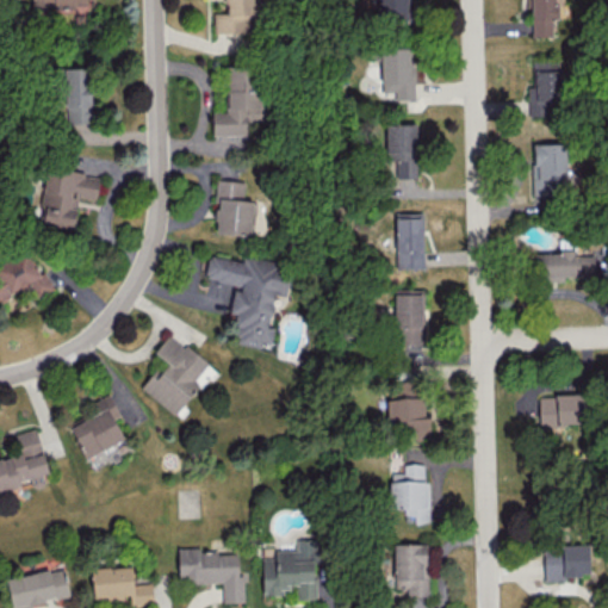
[(32,0),(33,10),(91,10),(91,0),(32,0)]
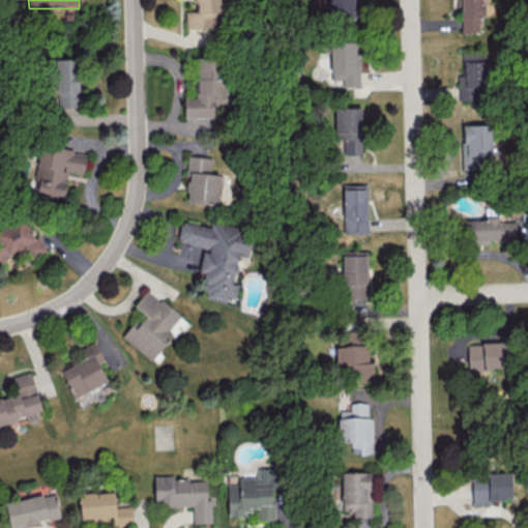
[(187,30),(220,30),(220,15),(229,15),(228,0),(197,0),(197,12),(187,12),(187,30)]
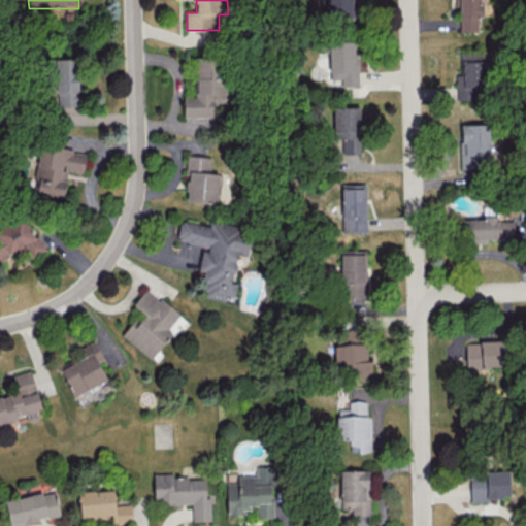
[(358,0),(327,0),(328,21),(359,21),(358,0)]
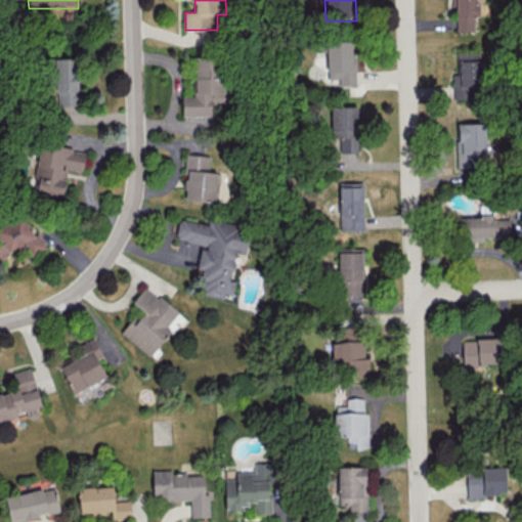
[(457,0),(459,34),(477,33),(477,17),(490,17),(490,5),(486,5),(485,0),(457,0)]
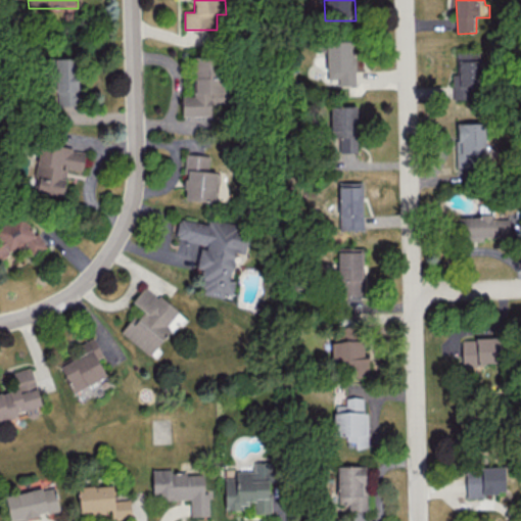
[(340,87),(358,86),(356,43),(327,43),(328,80),(339,80),(340,87)]
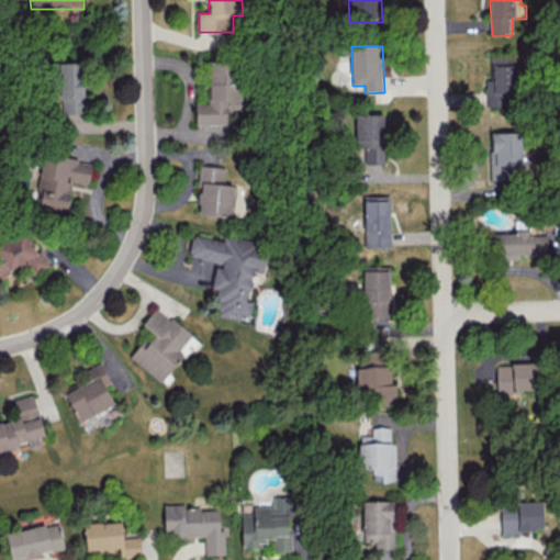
[(490,81),(489,107),(516,108),(516,58),(493,58),(493,82),(490,81)]
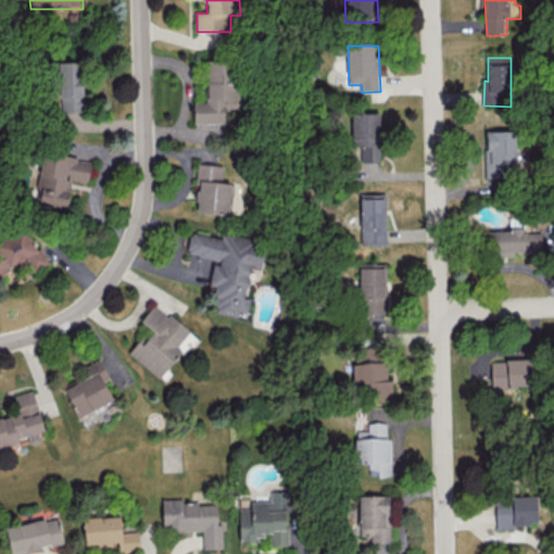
[(61,63),(61,115),(85,114),(84,63),(61,63)]
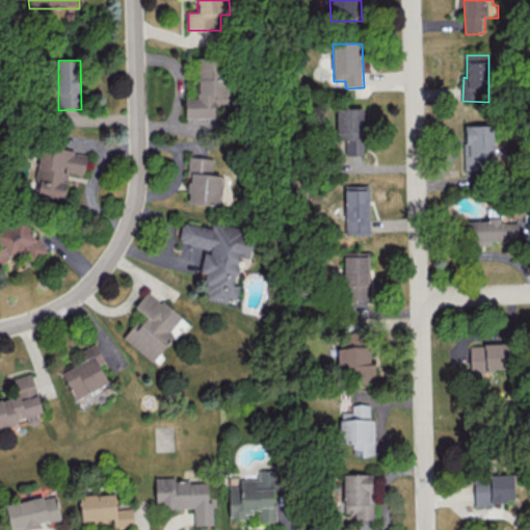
[(200,80),(200,100),(187,99),(187,120),(216,120),(216,105),(230,105),(231,80),(200,80)]
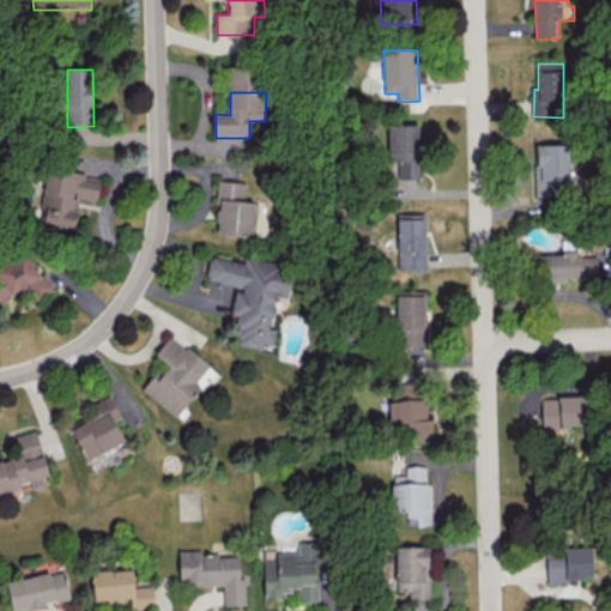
[(421,181),(419,126),(389,126),(389,155),(398,155),(398,181),(421,181)]
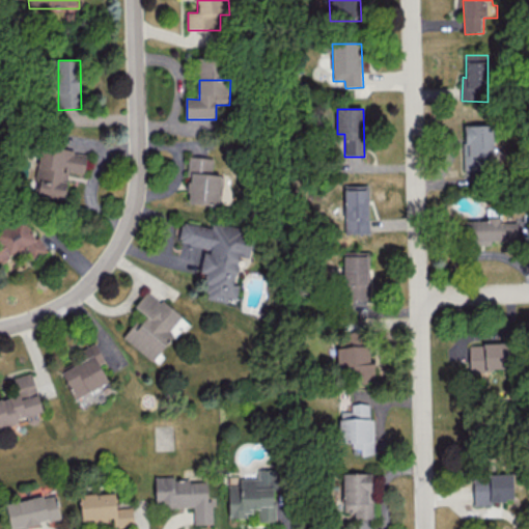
[(465,127),(466,170),(495,169),(494,126),(465,127)]
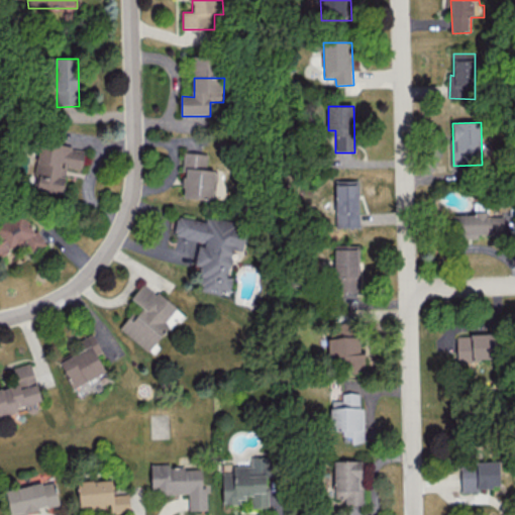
[(37,191),(64,195),(68,169),(84,171),(87,149),(40,143),(36,176),(39,176),(37,191)]
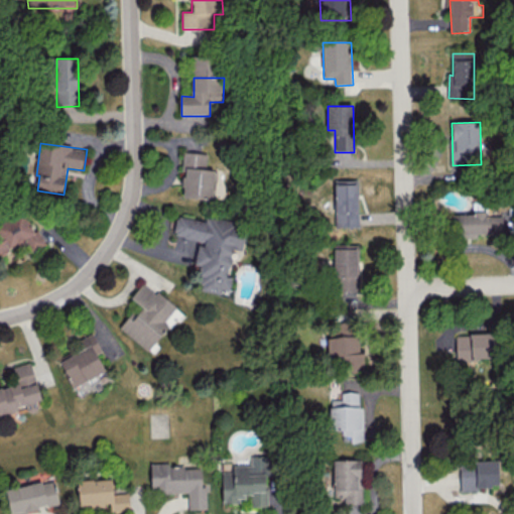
[(208,154),(186,153),(182,199),(214,201),(216,171),(206,170),(208,154)]
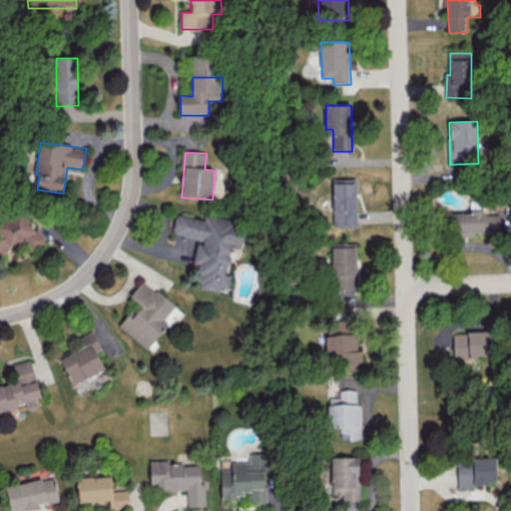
[(358,226),(357,180),(334,180),(335,227),(358,226)]
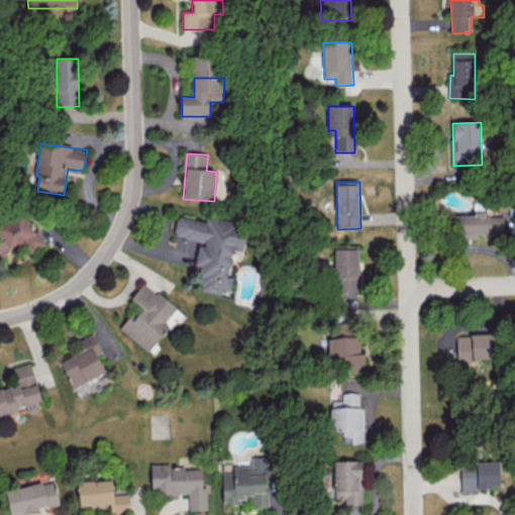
[(0,253),(1,256),(28,242),(34,253),(44,248),(25,212),(0,225),(0,253)]
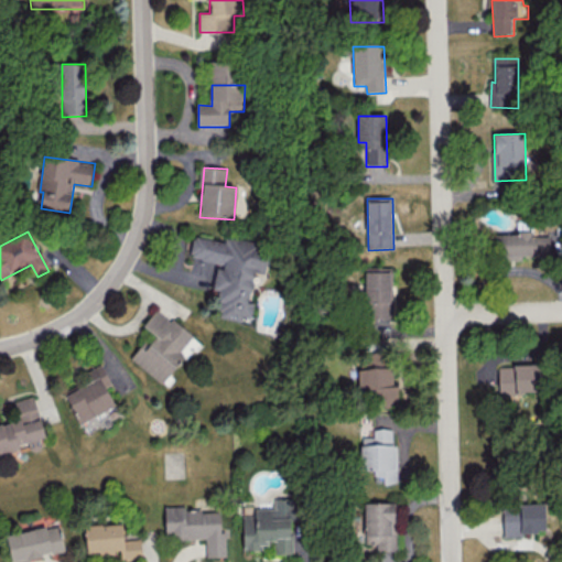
[(552,258),(552,237),(533,238),(533,233),(519,233),(519,236),(495,236),(495,259),(552,258)]
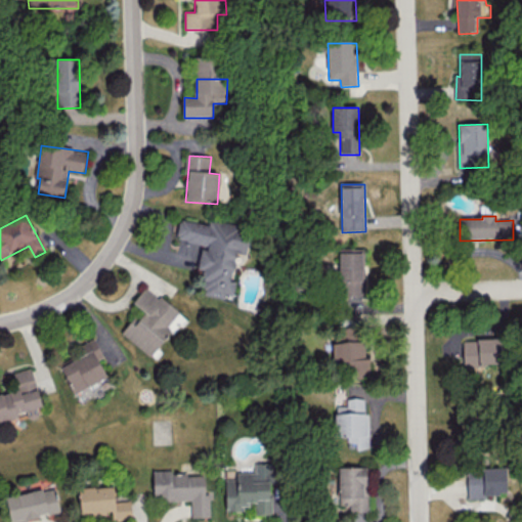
[(202,296),(225,300),(226,296),(234,297),(236,281),(232,281),(236,253),(249,255),(251,237),(242,236),(243,229),(180,219),(177,242),(203,246),(199,270),(206,271),(202,296)]
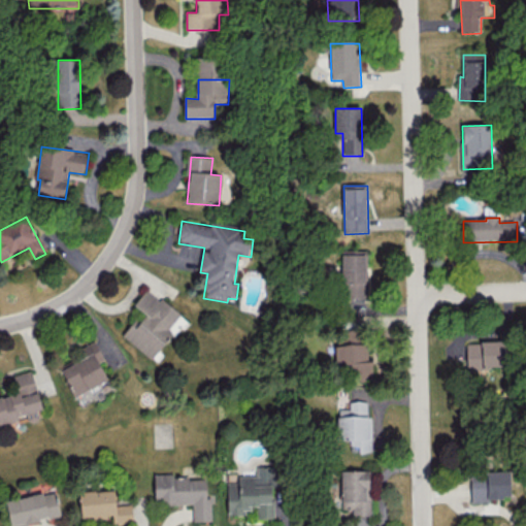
[(369,254),(343,253),(342,299),(367,299),(369,254)]
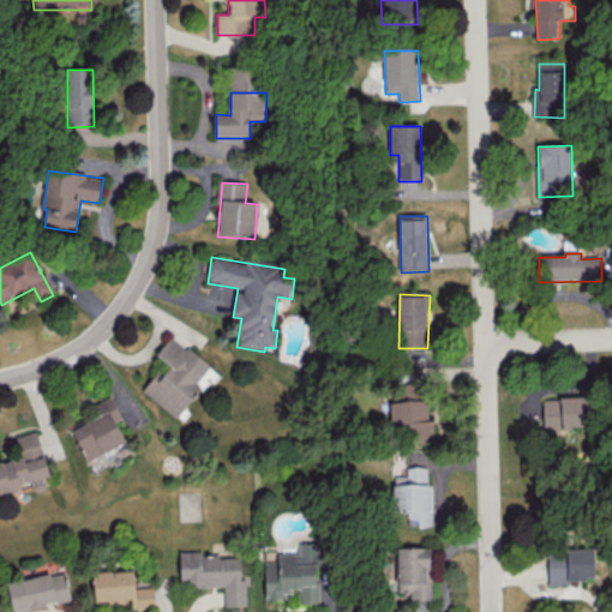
[(143,393),(179,420),(217,373),(172,337),(157,357),(172,367),(160,382),(155,377),(143,393)]
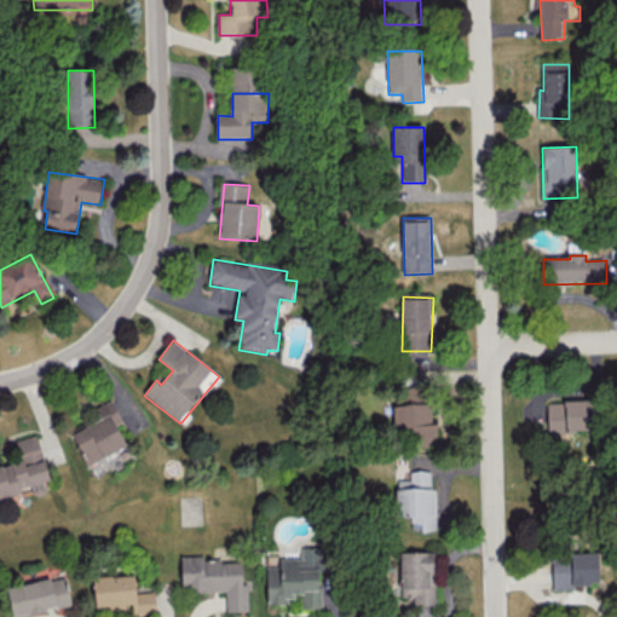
[(439,444),(437,424),(430,425),(426,390),(401,392),(403,405),(393,407),(397,440),(409,439),(410,448),(439,444)]
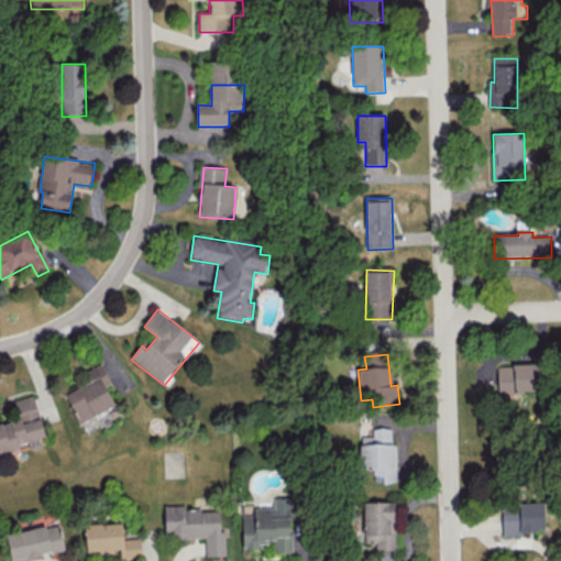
[(66,395),(80,425),(117,406),(107,387),(112,385),(102,364),(88,372),(94,382),(66,395)]
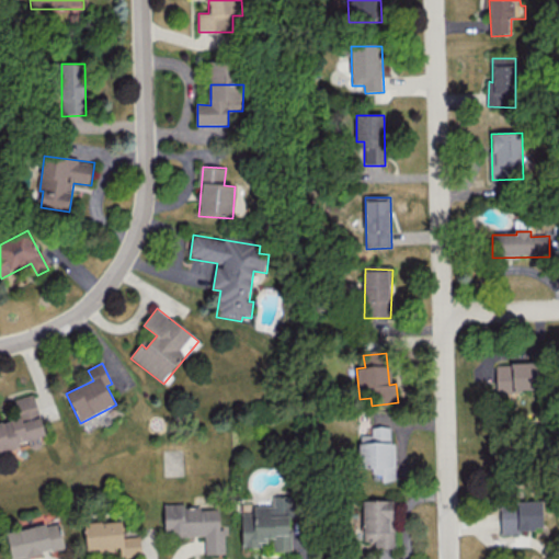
[(538,363),(497,364),(498,392),(538,391),(538,363)]
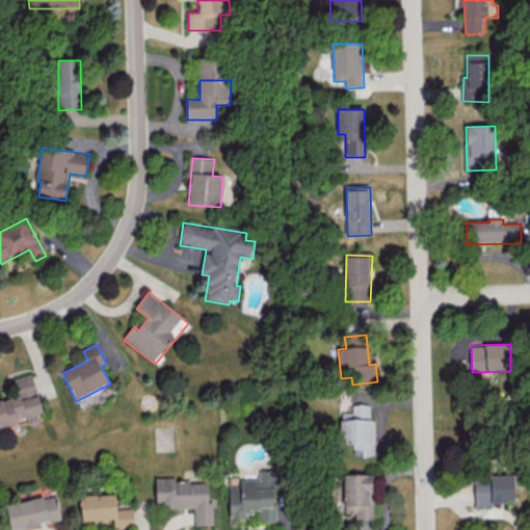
[(0,428),(29,422),(30,428),(42,425),(38,415),(44,414),(33,374),(15,379),(20,396),(0,401),(0,428)]
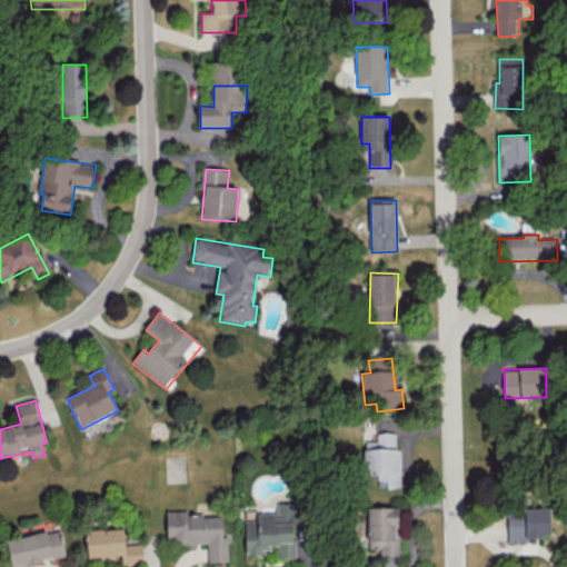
[(397,434),(377,435),(378,443),(365,443),(366,476),(388,476),(389,489),(403,489),(401,450),(397,450),(397,434)]
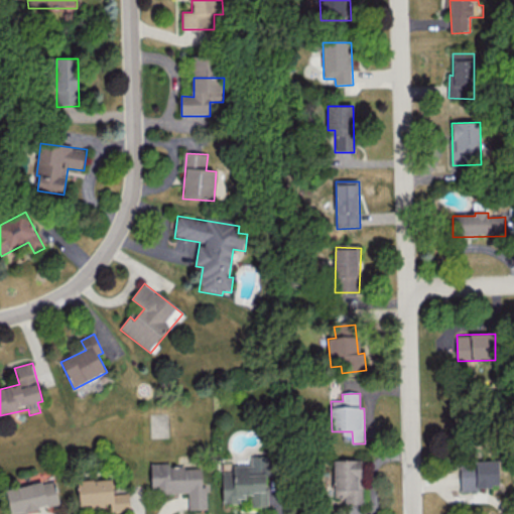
[(224,505),(239,505),(239,498),(253,498),(253,508),(269,508),(268,457),(252,457),(252,466),(223,466),(224,505)]
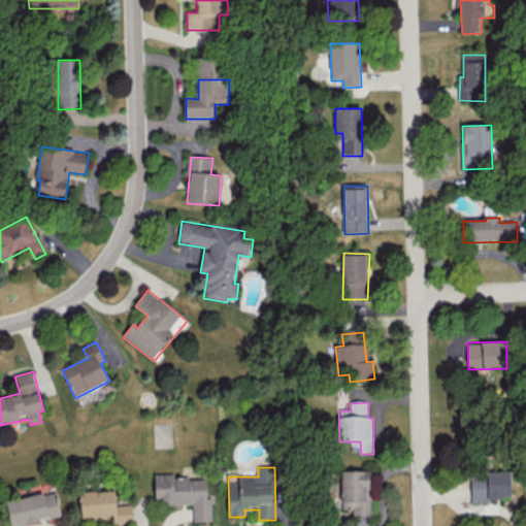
[(342,471),(342,510),(354,510),(354,517),(370,518),(371,472),(342,471)]
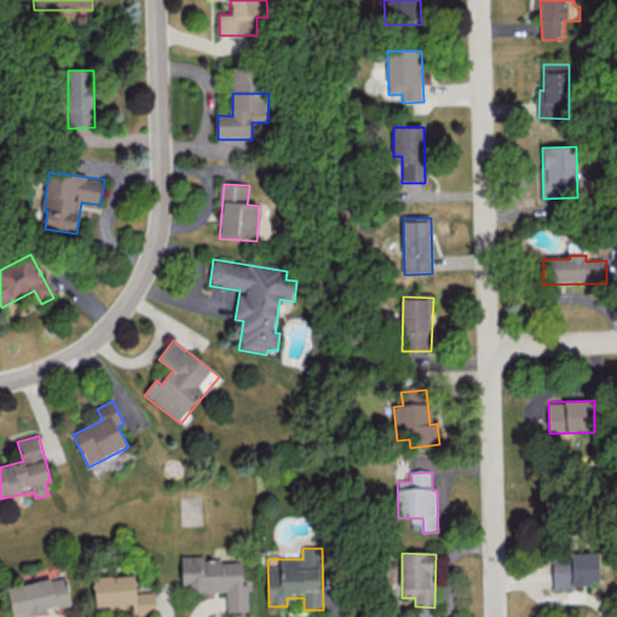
[(553,590),(576,592),(576,586),(599,586),(599,557),(554,557),(553,590)]
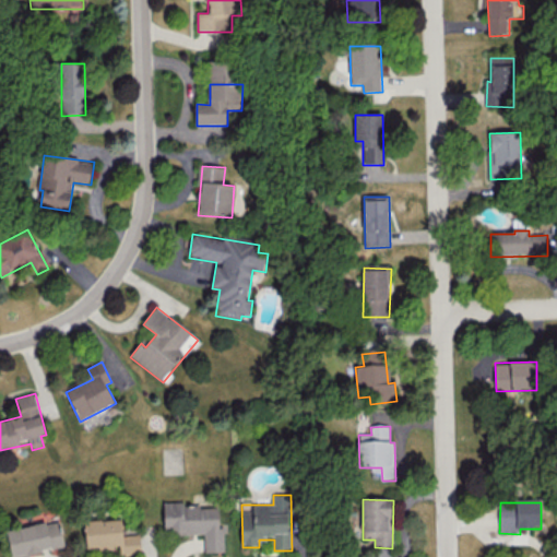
[(225,554),(225,524),(221,524),(220,508),(184,508),(184,504),(165,504),(165,535),(205,534),(205,554),(225,554)]
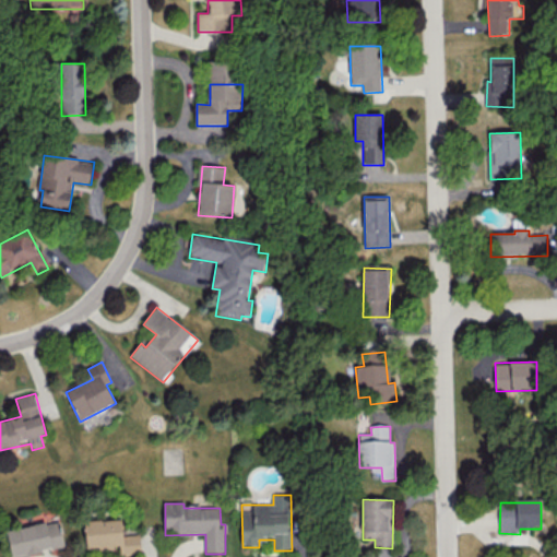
[(85,522),(87,550),(120,548),(121,555),(142,553),(141,535),(123,536),(122,520),(85,522)]
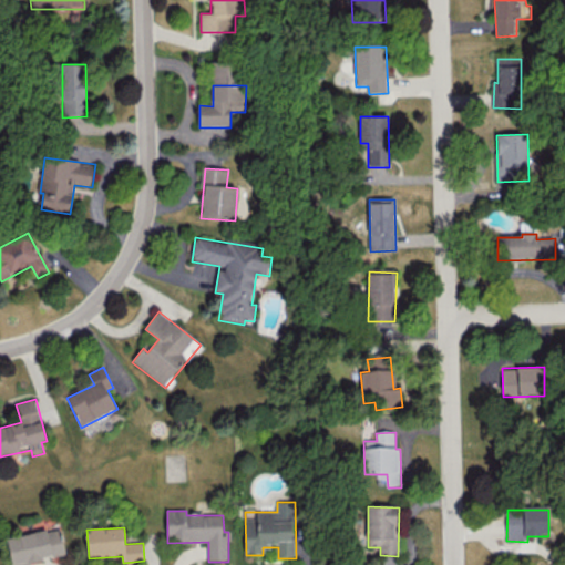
[(31,564),(31,563),(67,556),(61,530),(7,540),(12,564),(31,564)]
